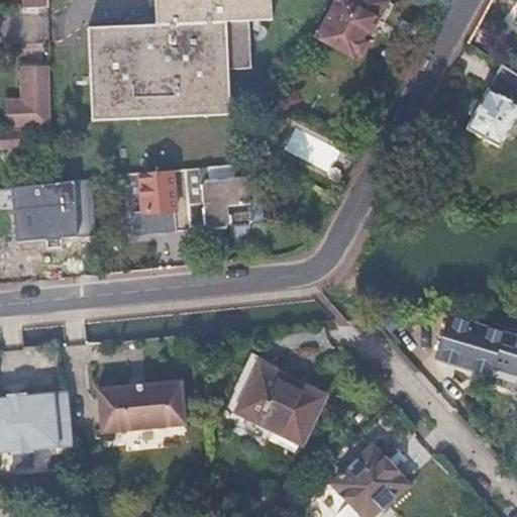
[(22,0),(23,9),(49,8),(48,0),(22,0)]
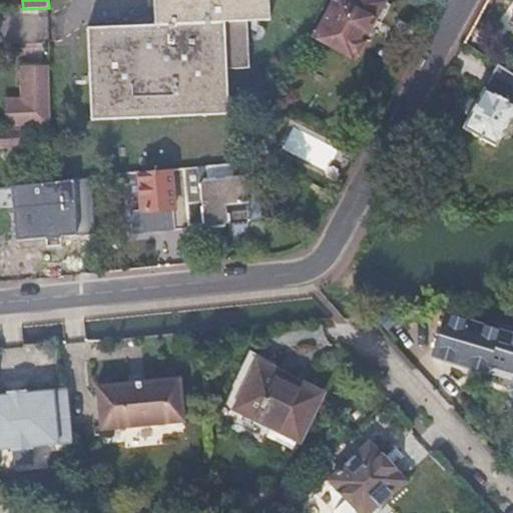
[(153,0),(153,25),(88,27),(91,120),(227,117),(226,71),(248,70),(247,22),(269,21),(268,0),(153,0)]
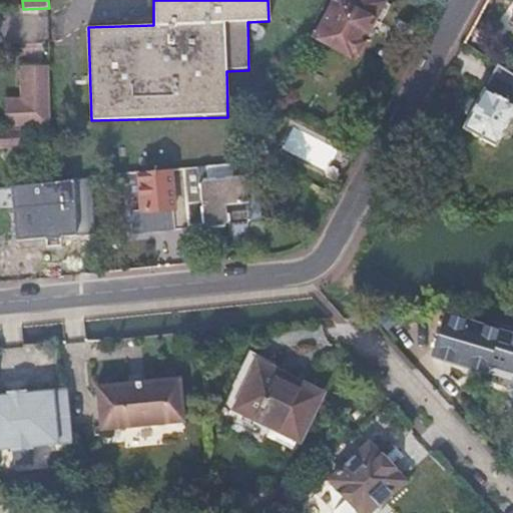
[(315,37),(353,58),(375,22),(381,25),(391,6),(380,0),(350,0),(346,7),(335,1),(315,37)]
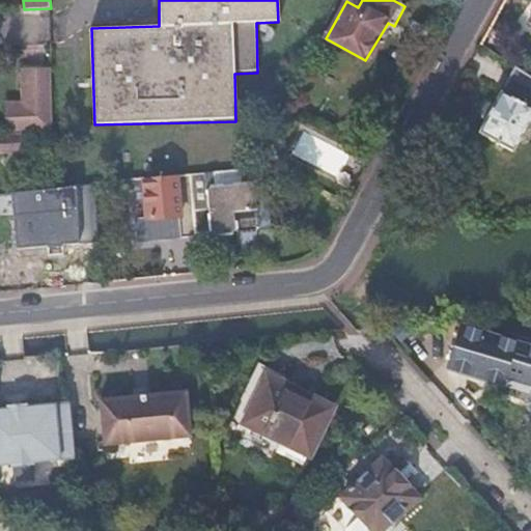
[(530,14),(521,26),(530,34),(530,14)]
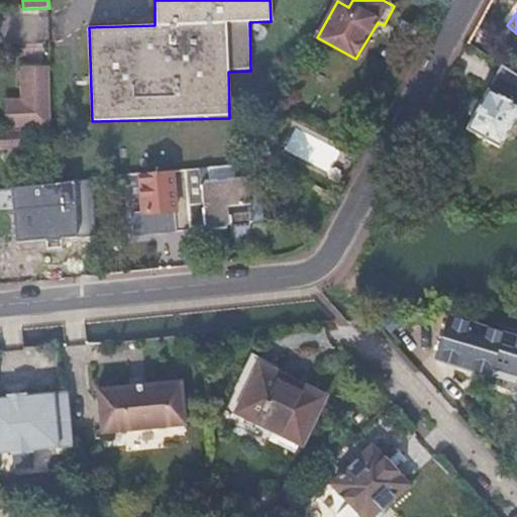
[(501,147),(516,117),(516,75),(501,66),(467,130),(501,147)]
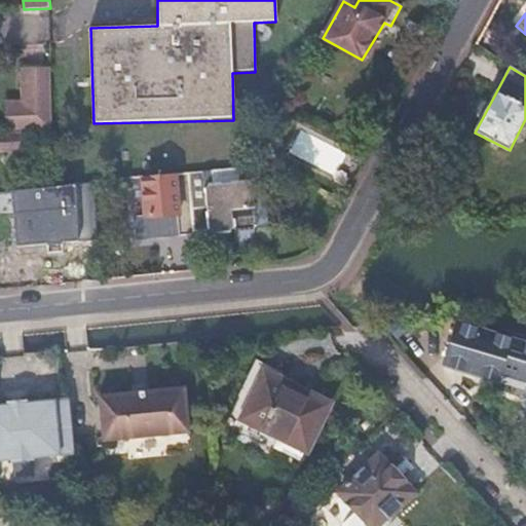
[(51,132),(50,71),(23,71),(24,104),(6,105),(7,134),(24,133),(51,132)]
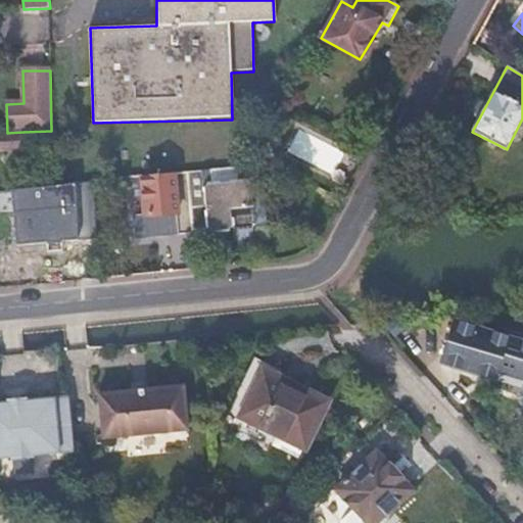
[(332,176),(344,151),(299,128),(287,152),(332,176)]
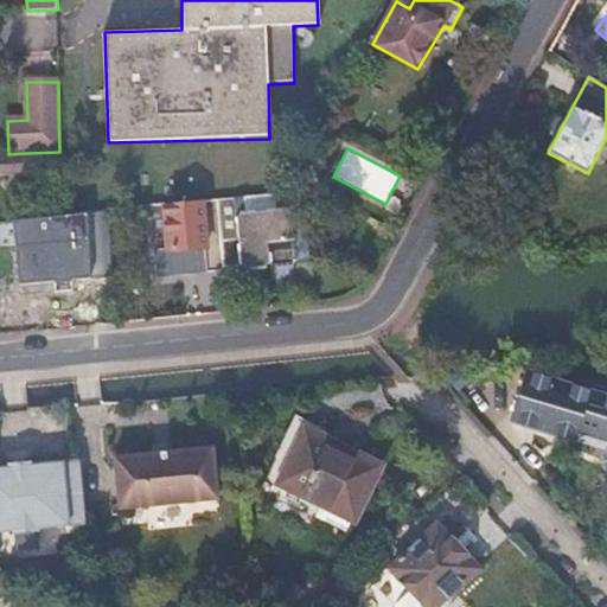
[(0,177),(29,177),(27,153),(8,154),(0,154),(0,177)]
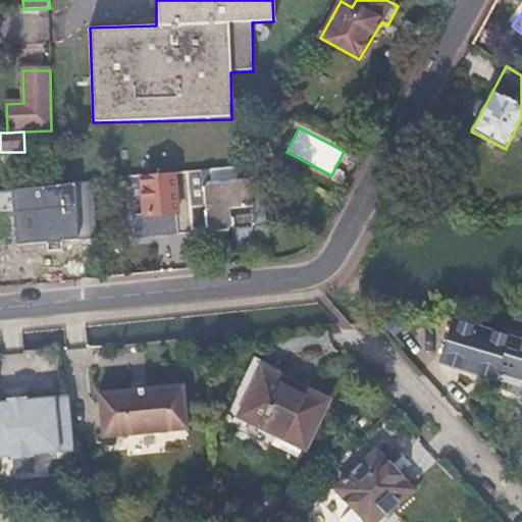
[(434,164),(440,181),(453,177),(446,160),(434,164)]
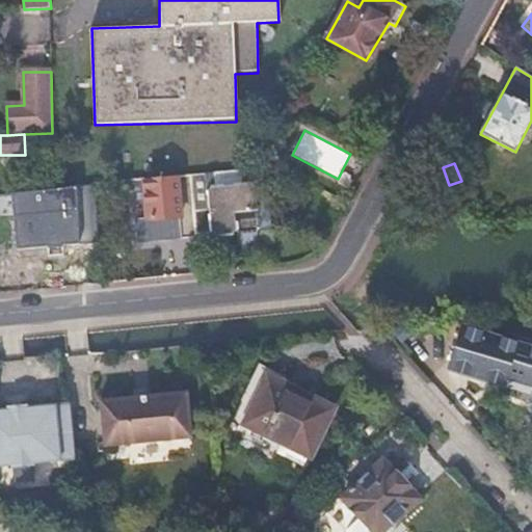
[(191,177),(196,232),(211,231),(214,234),(237,232),(242,231),(243,242),(261,240),(260,230),(271,229),(267,187),(257,188),(251,185),(244,186),(243,173),(191,177)]
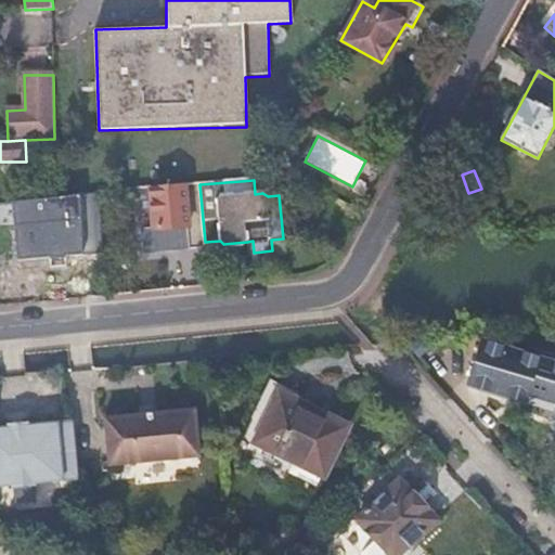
[(189,252),(205,250),(205,242),(199,184),(147,189),(151,231),(185,227),(189,252)]
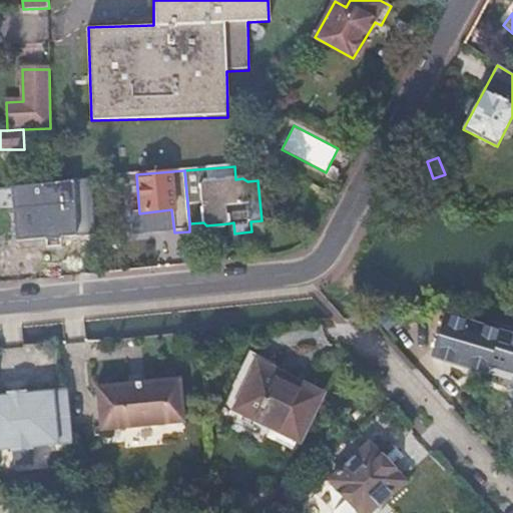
[(78,249),(96,249),(92,178),(88,178),(75,180),(78,249)]
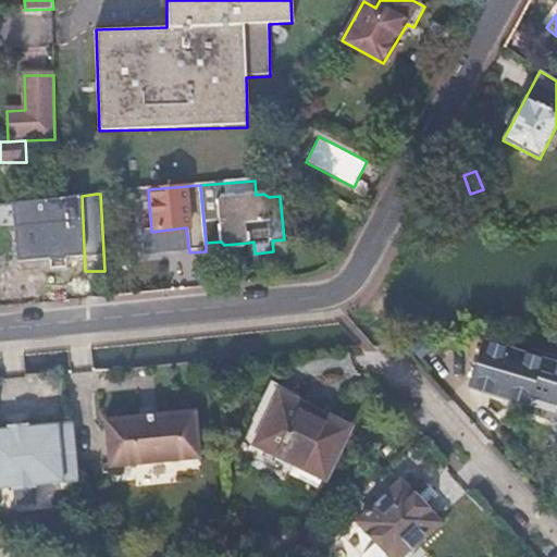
[(56,199),(13,203),(17,240),(62,237),(60,206),(70,203),(70,198),(56,199)]
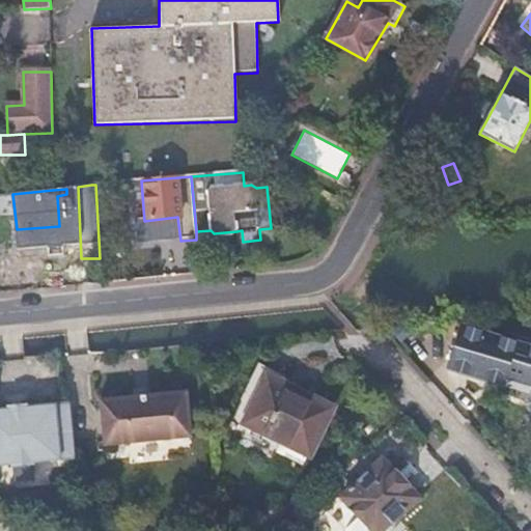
[(530,341),(488,329),(463,322),(448,363),(505,382),(508,374),(530,380),(530,341)]
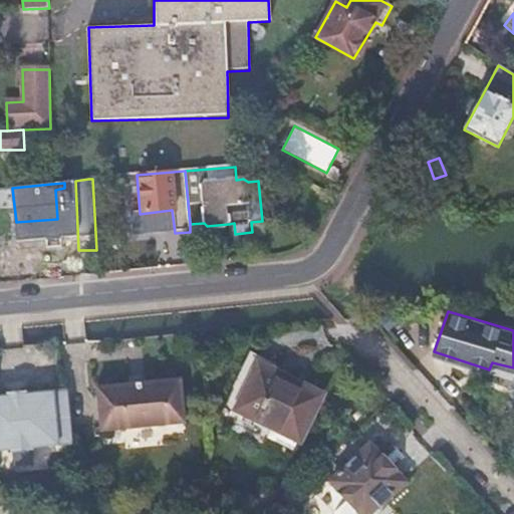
[(256,363),(237,405),(272,422),(273,422),(299,435),(300,435),(322,387),(285,369),(282,375),(256,363)]
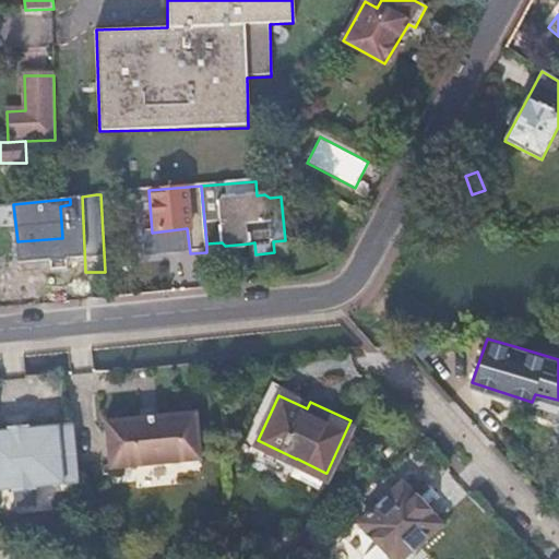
[(201,453),(197,408),(108,416),(113,462),(201,453)]
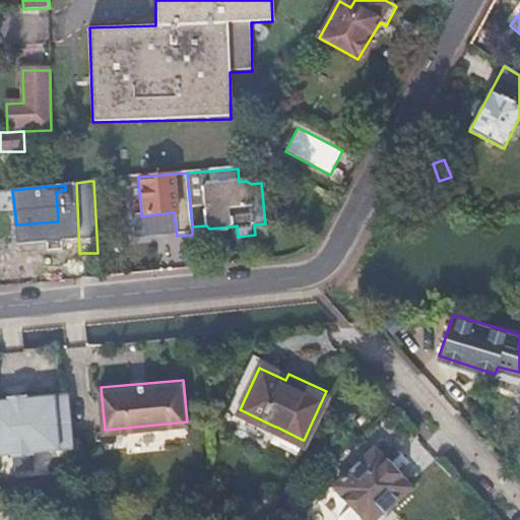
[(34,452),(75,448),(69,395),(26,399),(26,397),(8,399),(8,401),(0,402),(0,456),(13,455),(13,457),(34,455),(34,452)]
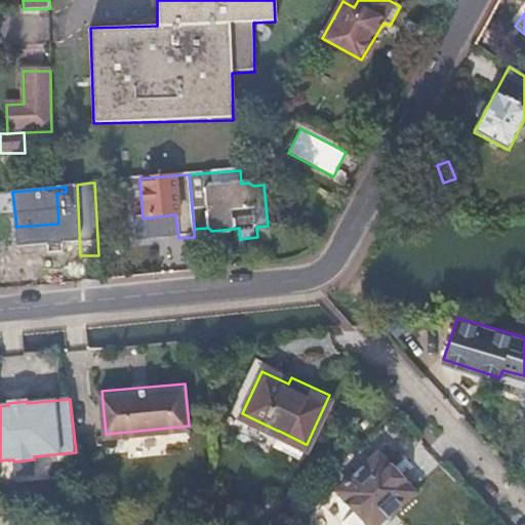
[(306,444),(279,431),(274,442),(300,454),(306,444)]
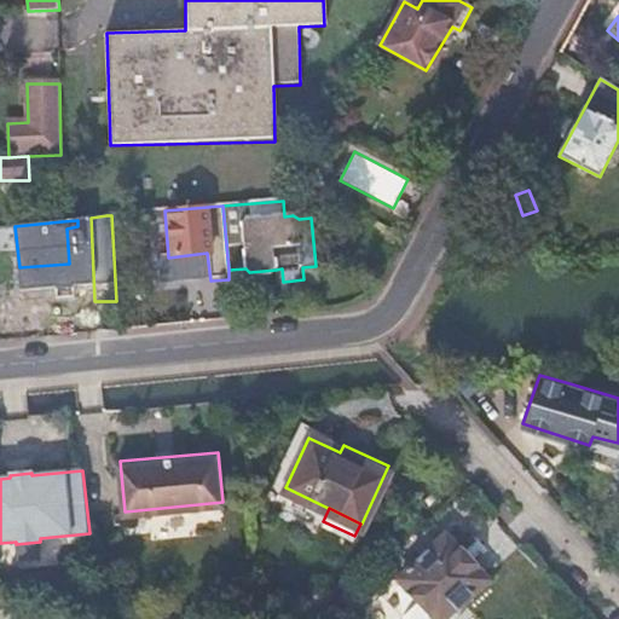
[(434,618),(437,618),(441,618),(485,579),(443,533),(398,577),(422,603),(412,613),(417,618),(434,618)]
